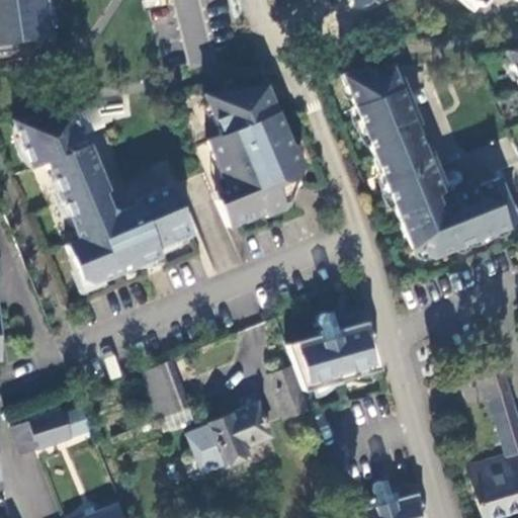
[(0,0),(0,57),(53,48),(46,0),(0,0)]
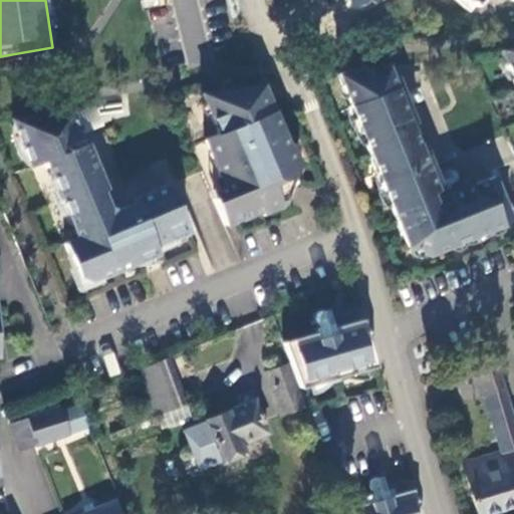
[(347,0),(356,9),(366,0),(347,0)]
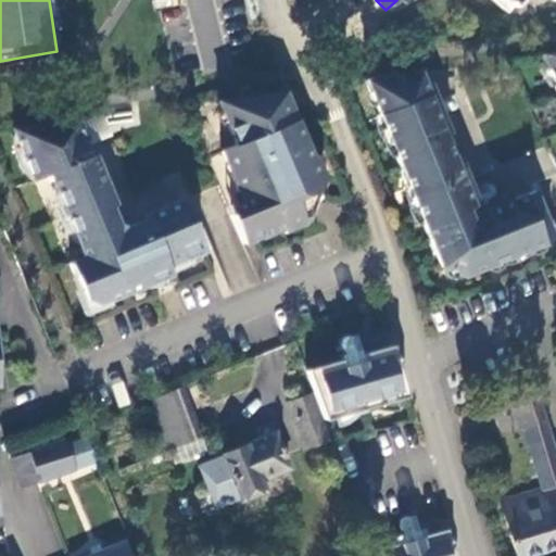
[(555,0),(492,0),(509,14),(522,0),(551,0),(555,3),(555,1),(555,0)]
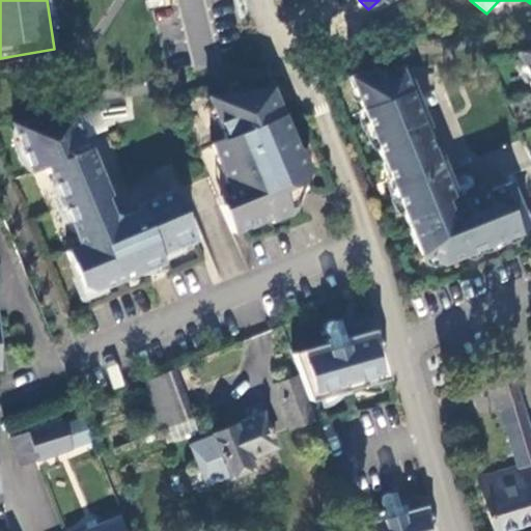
[(530,50),(514,53),(530,89),(530,50)]
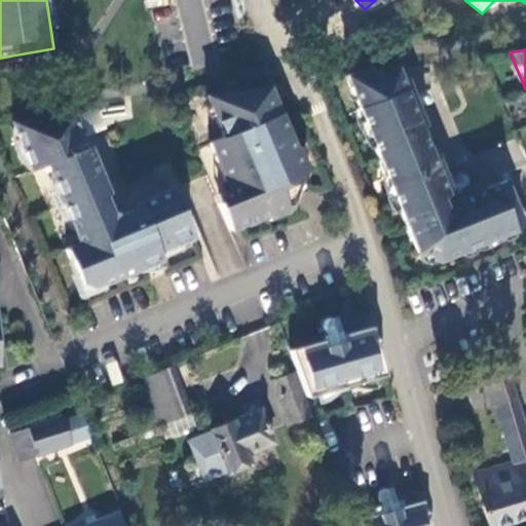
[(408,90),(400,69),(350,76),(418,250),(438,258),(525,224),(508,179),(483,188),(479,195),(472,198),(471,193),(456,198),(458,205),(452,209),(450,213),(443,209),(445,204),(443,197),(449,194),(441,175),(437,177),(434,171),(438,165),(418,116),(411,113),(409,108),(416,105),(414,100),(406,103),(404,96),(408,90)]
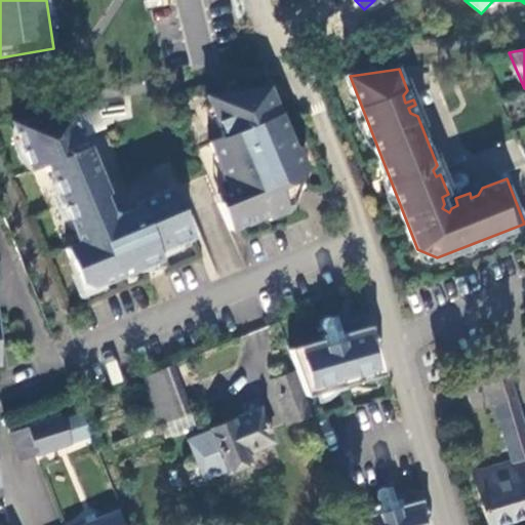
[(233,196),(229,198),(239,226),(242,225),(268,214),(291,205),(305,171),(271,86),(208,95),(225,135),(210,142),(233,196)]
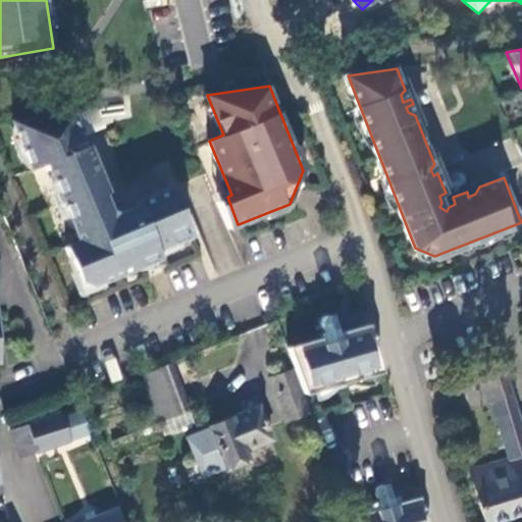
[(72,112),(15,120),(17,131),(33,167),(47,161),(80,240),(65,246),(80,279),(92,284),(144,262),(142,256),(150,253),(153,259),(160,255),(157,248),(193,232),(172,185),(137,200),(138,204),(119,211),(109,208),(100,186),(103,185),(82,133),(77,135),(73,124),(77,122),(72,112)]
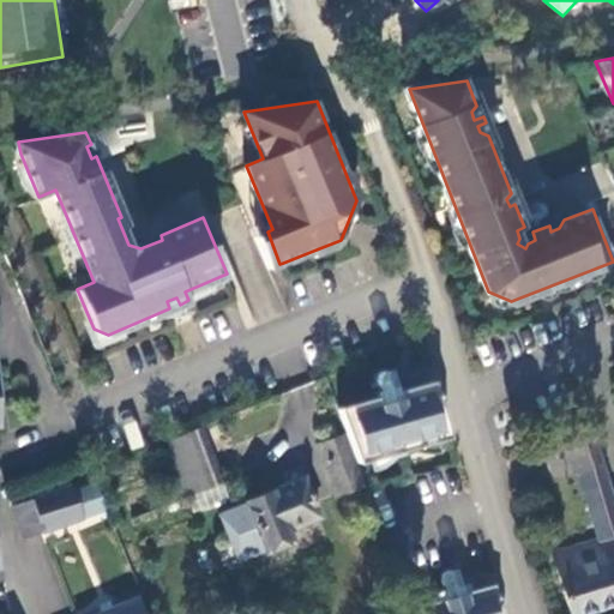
[(268,232),(257,236),(270,269),(280,264),(268,232)]
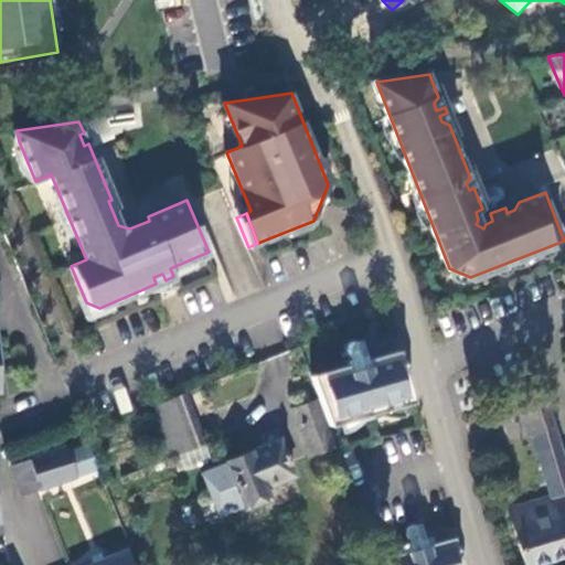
[(162,274),(153,277),(156,284),(166,280),(162,274)]
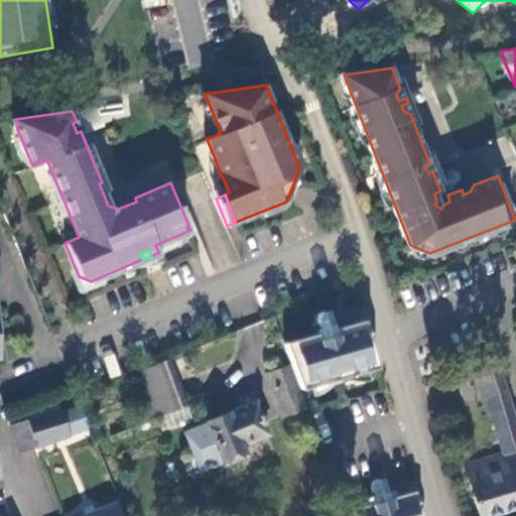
[(313,334),(280,343),(287,362),(289,367),(294,382),(296,388),(374,366),(361,319),(331,329),(332,334),(327,336),(327,334),(319,336),(319,338),(314,339),(313,334)]
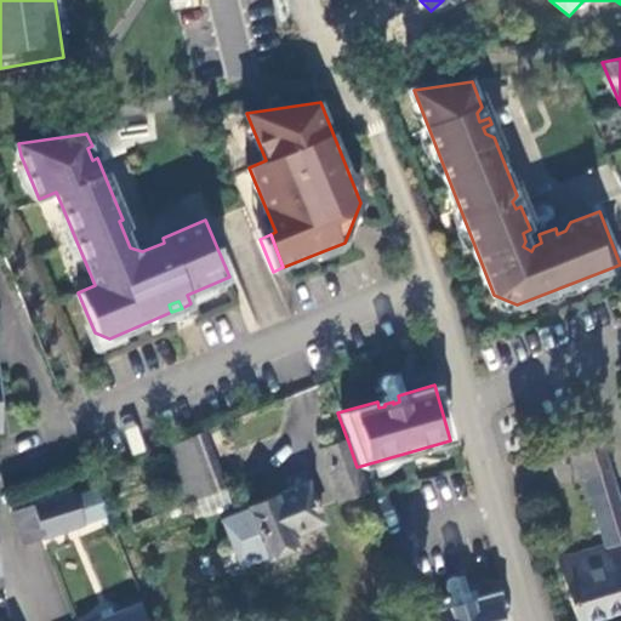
[(220,471),(204,429),(170,443),(184,480),(186,484),(220,471)]
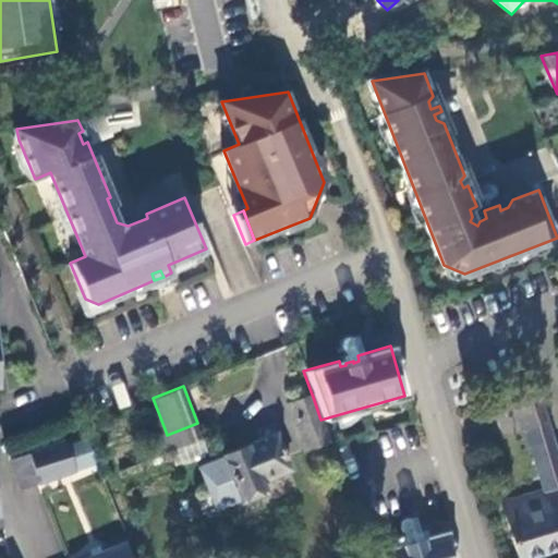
[(543,390),(518,398),(543,488),(505,500),(520,557),(525,557),(557,548),(557,449),(555,437),(557,436),(543,390)]
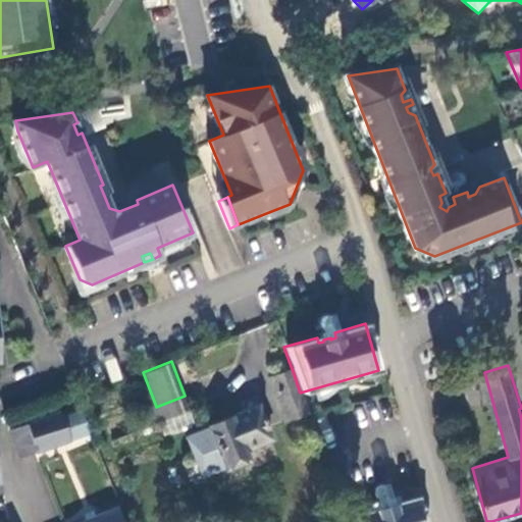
[(298,386),(293,371),(270,379),(275,395),(298,386)]
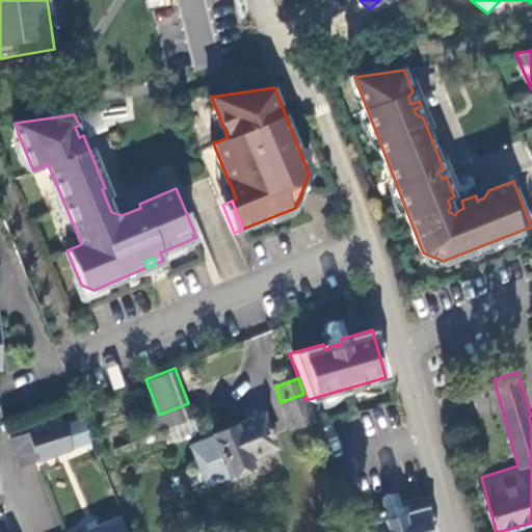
[(281,402),(284,414),(308,405),(306,400),(303,394),(281,402)]
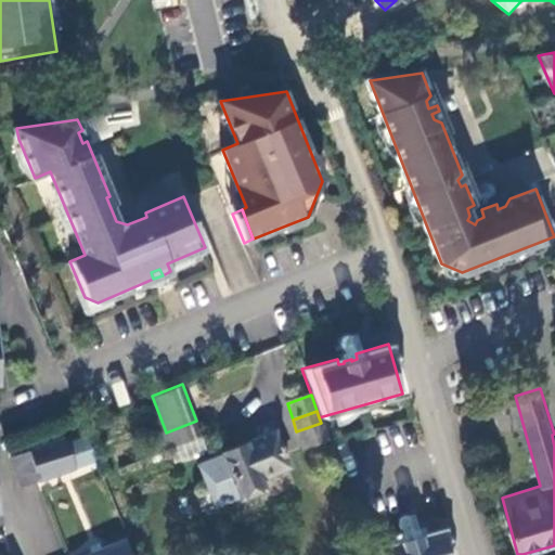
[(166,433),(165,429),(153,434),(160,451),(170,448),(202,436),(196,421),(166,433)]
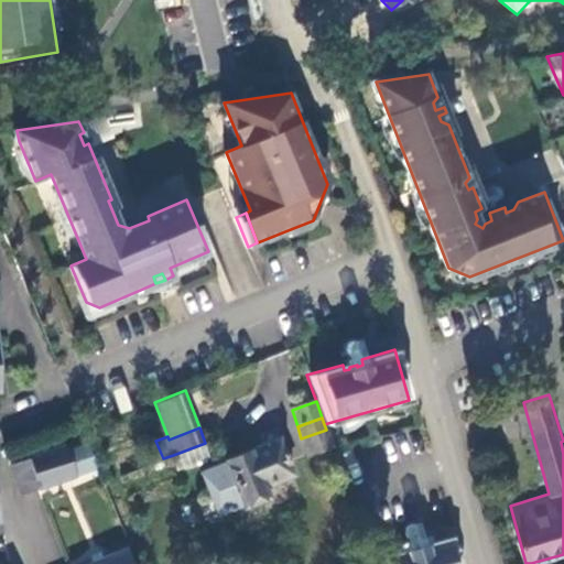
[(245,505),(246,507),(269,498),(264,486),(293,475),(279,440),(282,438),(278,430),(262,435),(267,446),(228,461),(228,462),(204,472),(219,514),(245,505)]
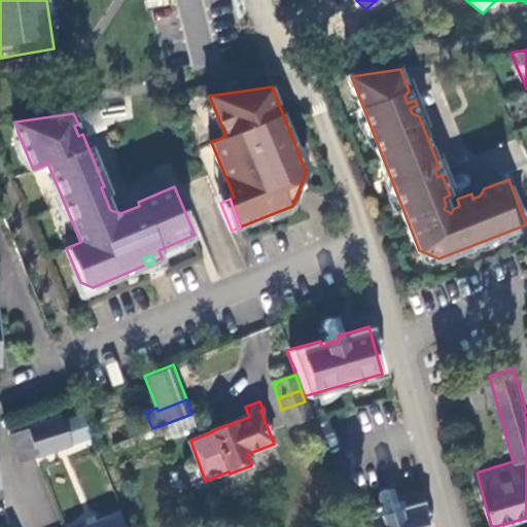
[(287,426),(311,418),(305,401),(281,410),(287,426)]
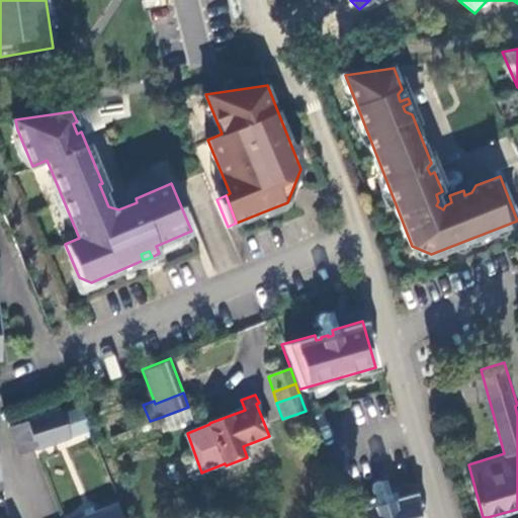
[(61,415),(60,410),(11,427),(22,454),(70,436),(89,429),(81,407),(61,415)]
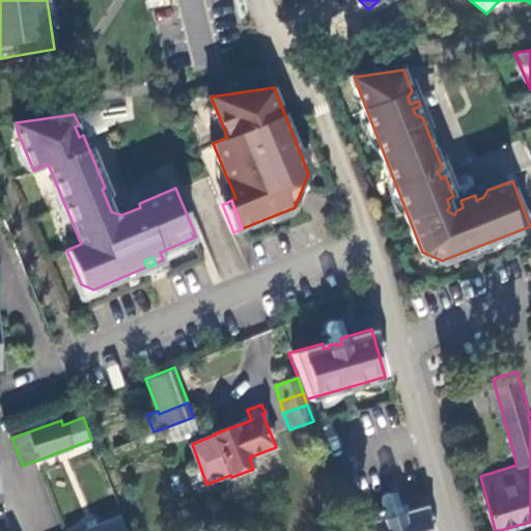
[(193,417),(163,428),(169,444),(199,432),(193,417)]
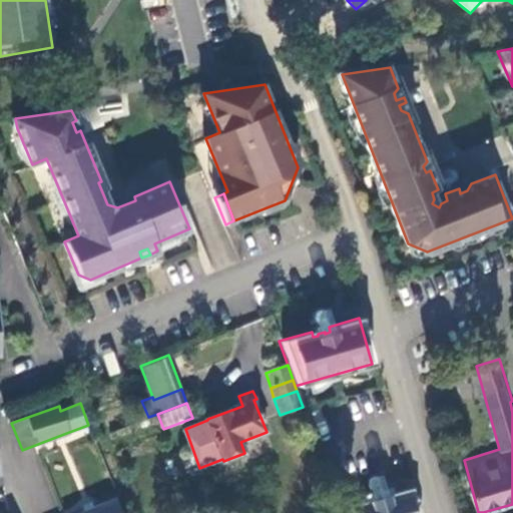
[(365,501),(341,507),(343,512),(417,512),(410,488),(387,494),(386,493),(379,495),(379,497),(374,498),(374,496),(364,499),(365,501)]
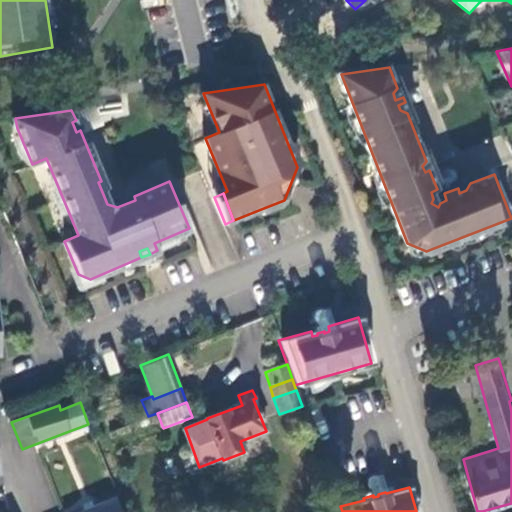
[(124,511),(119,498),(85,511),(124,511)]
